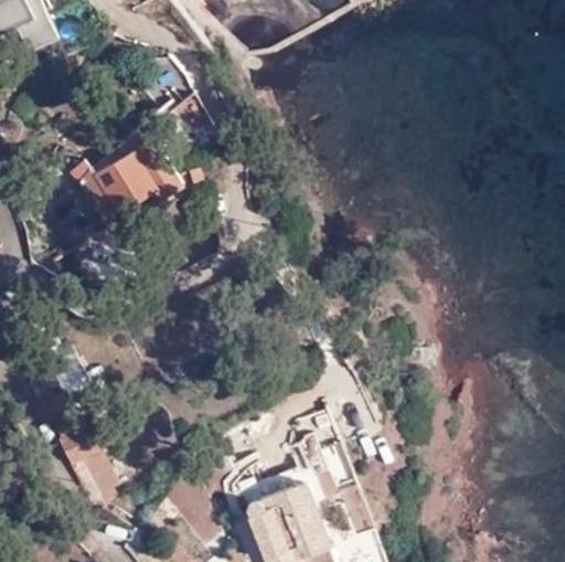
[(116,34),(89,0),(71,0),(51,10),(46,0),(7,0),(4,1),(3,0),(0,0),(0,33),(21,24),(42,69),(116,34)]
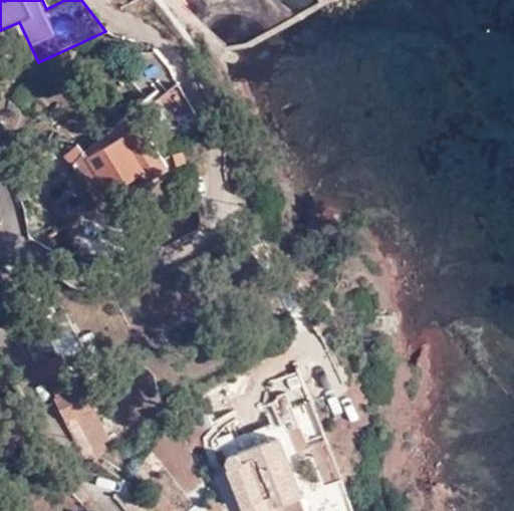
[(88,5),(84,0),(81,0),(105,31),(88,5)]
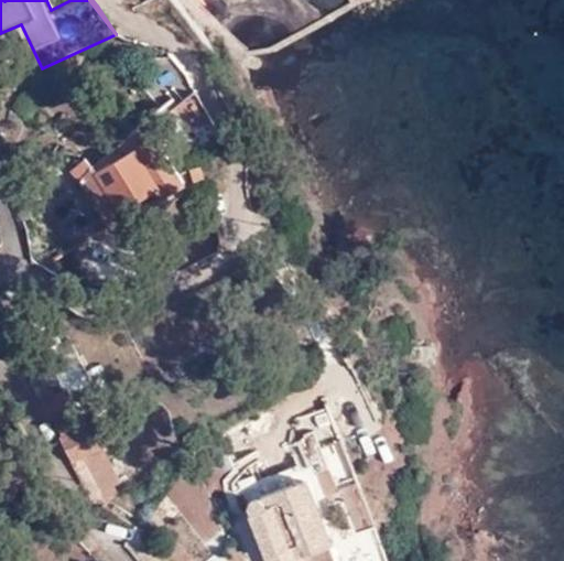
[(212,122),(195,92),(171,109),(186,137),(212,122)]
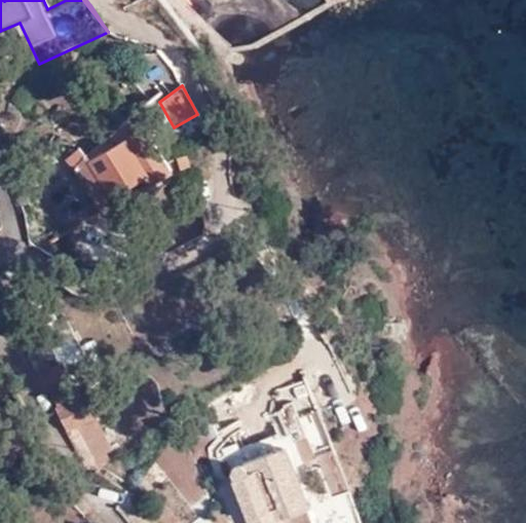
[(142,132),(126,141),(148,176),(162,166),(142,132)]
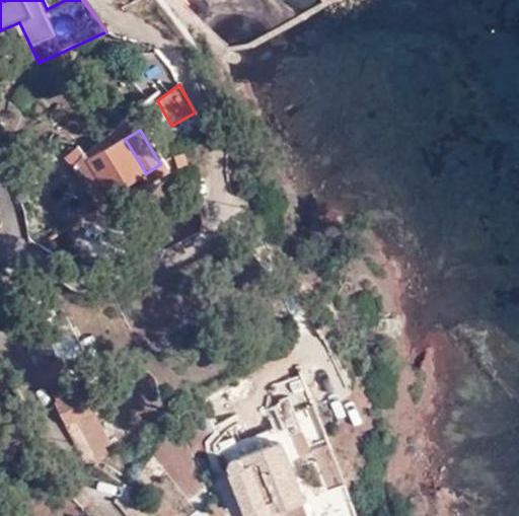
[(146,173),(125,139),(89,159),(109,195),(146,173)]
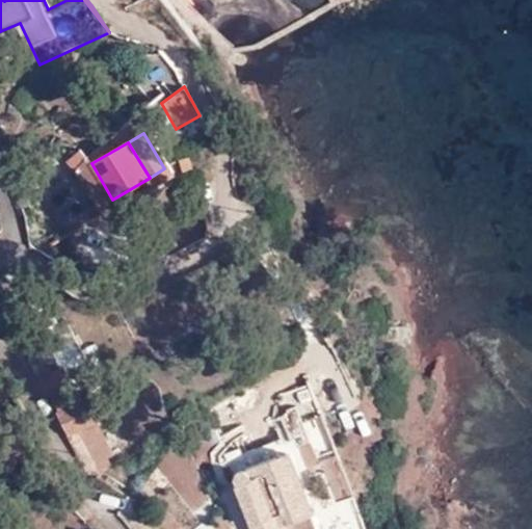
[(97,209),(112,200),(91,163),(80,146),(67,155),(97,209)]
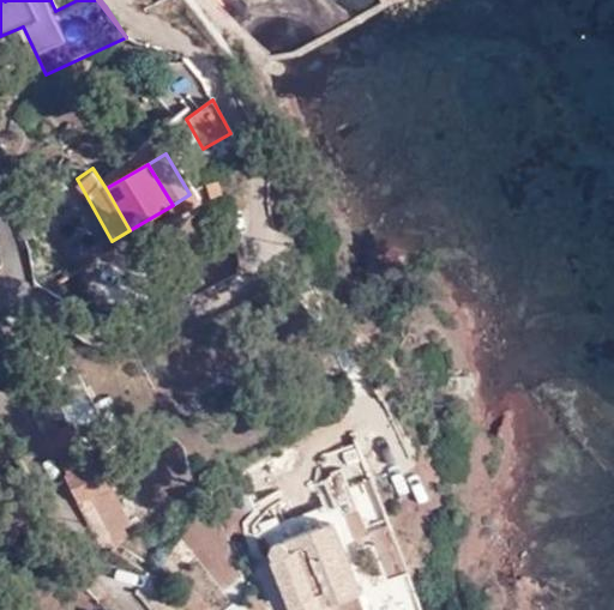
[(190,194),(173,205),(179,213),(196,204),(190,194)]
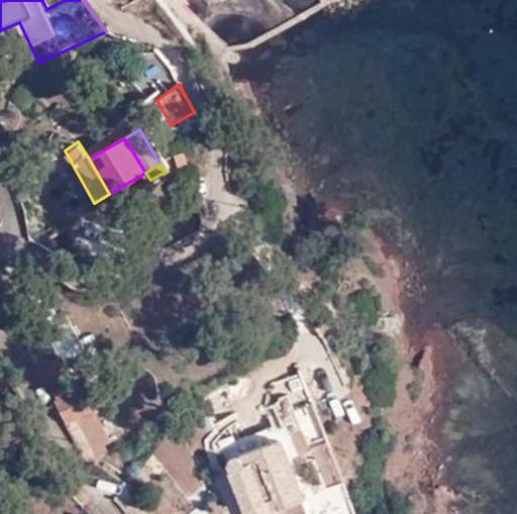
[(109,194),(94,203),(99,210),(109,204),(111,203),(111,201),(112,199),(111,197),(109,194)]
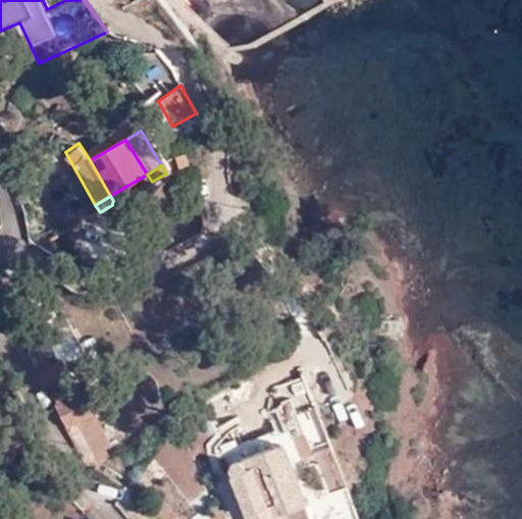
[(38,320),(55,351),(76,340),(64,317),(57,320),(52,312),(38,320)]
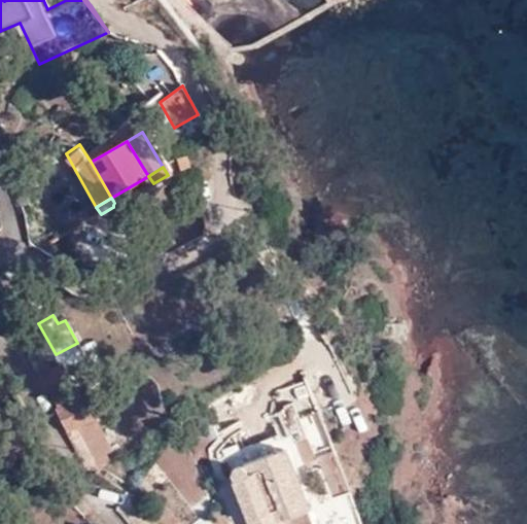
[(65,432),(90,477),(101,470),(104,468),(102,466),(109,462),(107,457),(112,454),(93,418),(104,412),(93,391),(81,398),(63,365),(37,379),(67,430),(65,432)]
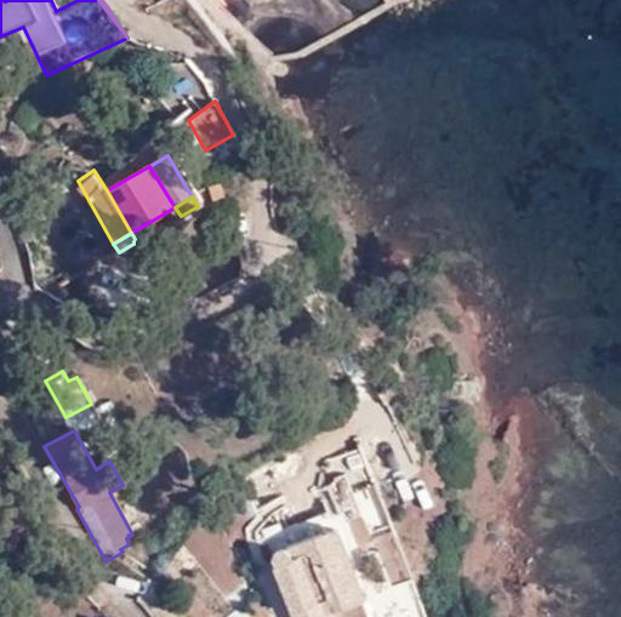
[(371,439),(357,445),(360,452),(372,485),(375,492),(391,486),(371,439)]
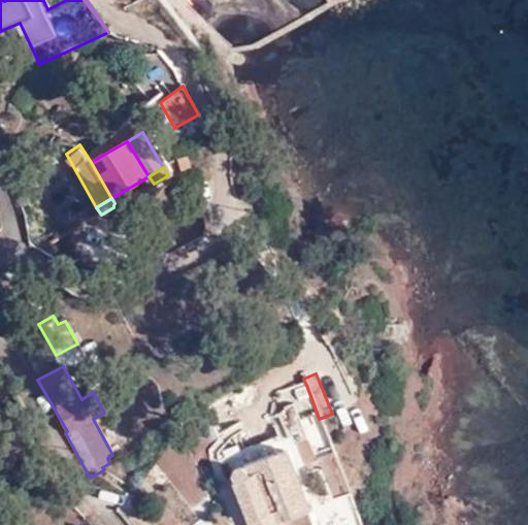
[(317,413),(306,385),(277,396),(288,424),(317,413)]
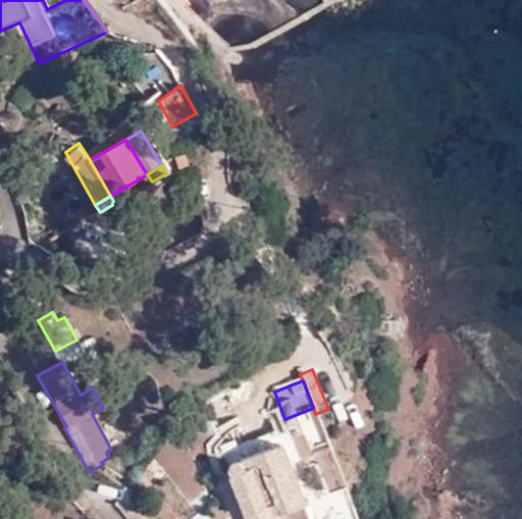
[(243,461),(247,469),(244,471),(240,466),(238,464),(236,463),(233,463),(230,464),(228,464),(227,467),(225,468),(225,471),(230,482),(235,494),(245,518),(306,518),(301,507),(292,510),(276,469),(284,466),(276,447),(243,461)]
